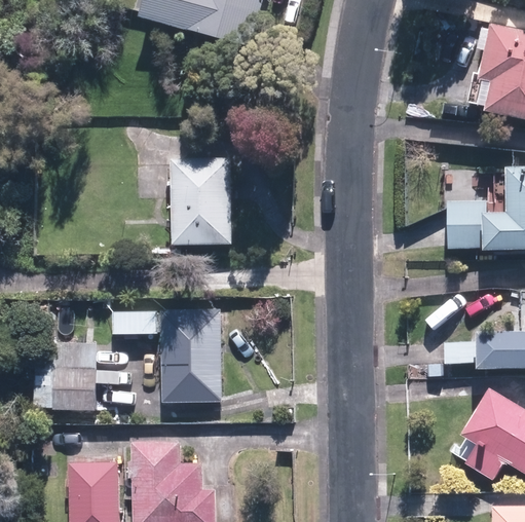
[(251,44),(260,0),(157,0),(153,23),(251,44)]
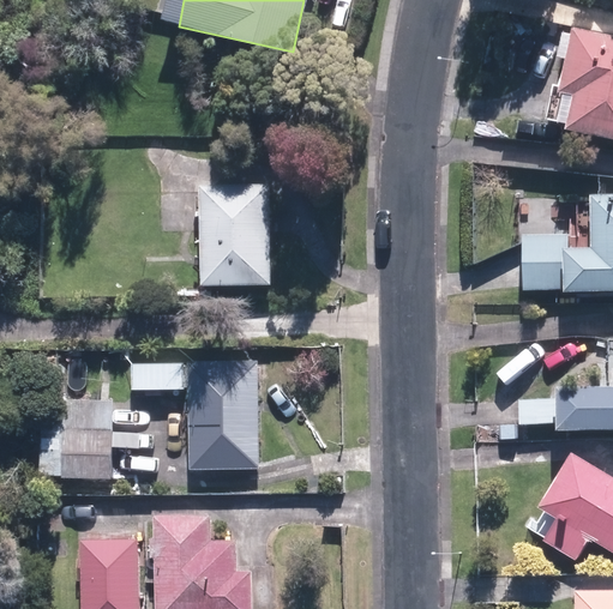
[(612,37),(572,28),(558,92),(570,95),(563,125),(612,137),(612,37)]
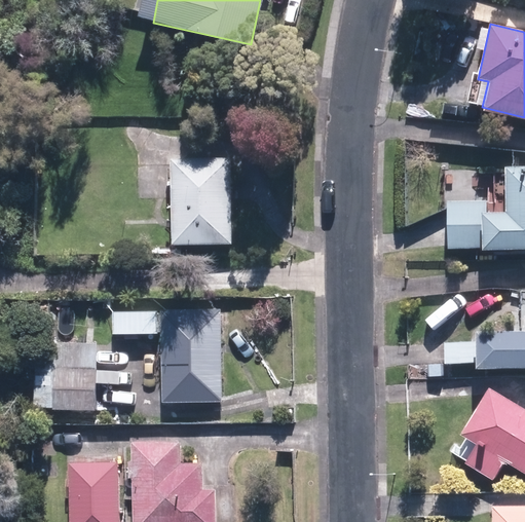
[(230,161),(173,161),(174,244),(230,244),(230,161)]
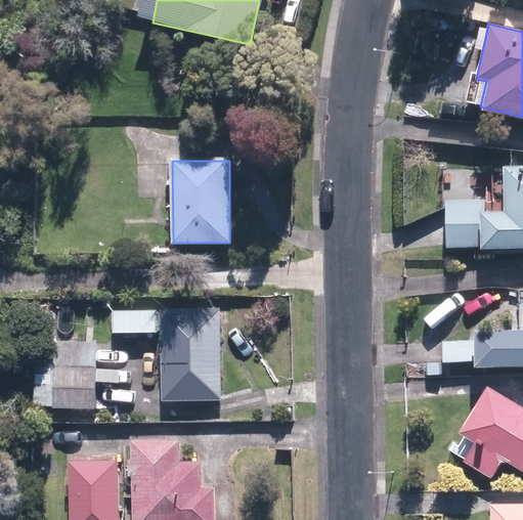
[(445,202),(446,246),(478,245),(478,249),(522,247),(522,170),(502,171),(503,211),(483,212),(482,201),(445,202)]
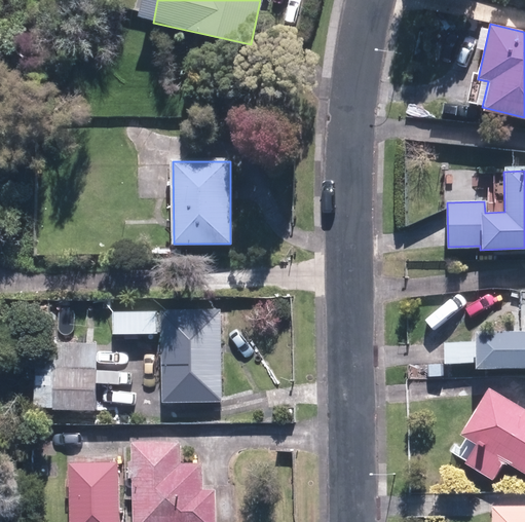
[(221,312),(164,313),(166,399),(222,398),(221,312)]
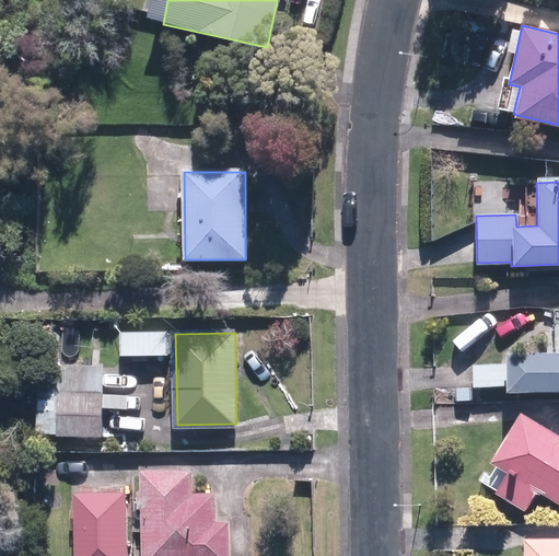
[(558,355),(504,357),(505,392),(558,391),(558,355)]
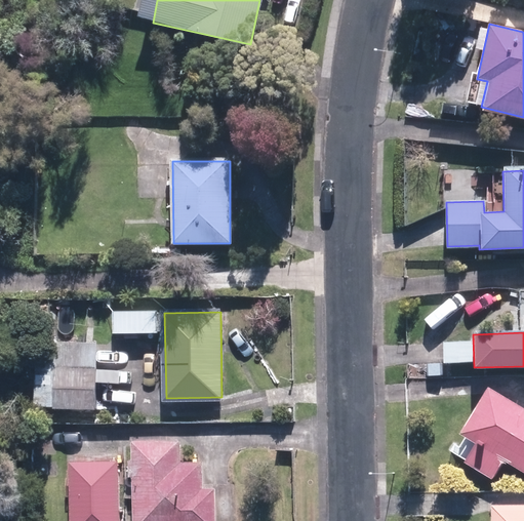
[(93,343),(53,344),(55,412),(95,411),(93,343)]
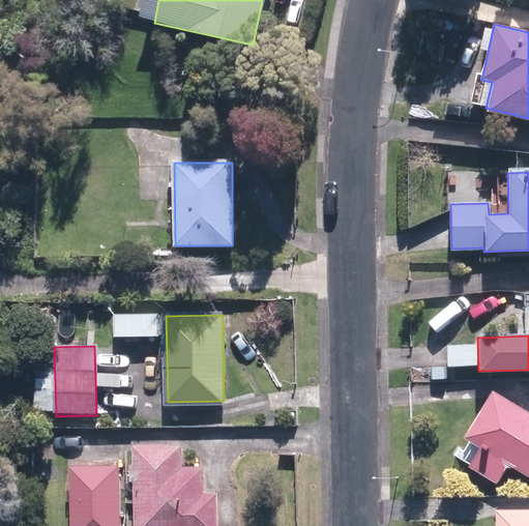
[(528,413),(491,390),(463,436),(479,446),(471,460),(496,474),(504,461),(528,475),(528,413)]
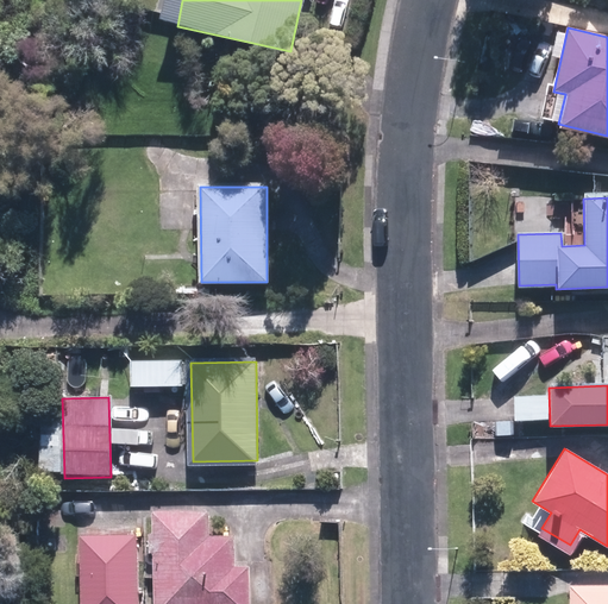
[(208,515),(155,516),(156,603),(244,603),(244,574),(227,576),(226,540),(208,541),(208,515)]
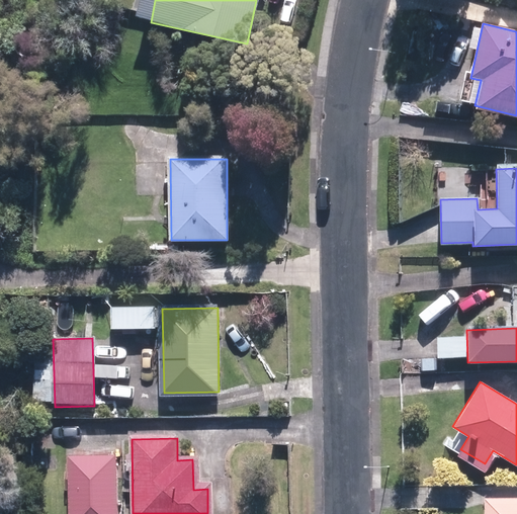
[(100,513),(100,469),(58,470),(58,513),(100,513)]
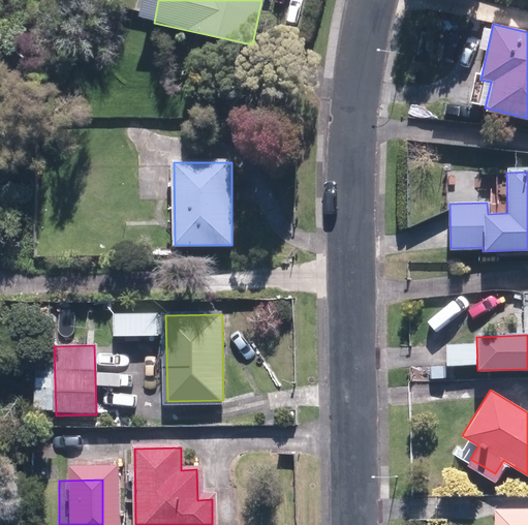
[(527,511),(493,512),(493,524),(527,524),(527,511)]
